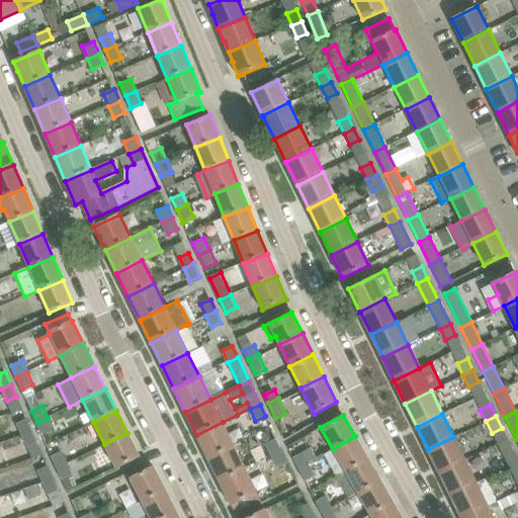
[(48,418),(37,423),(42,434),(53,430),(48,418)]
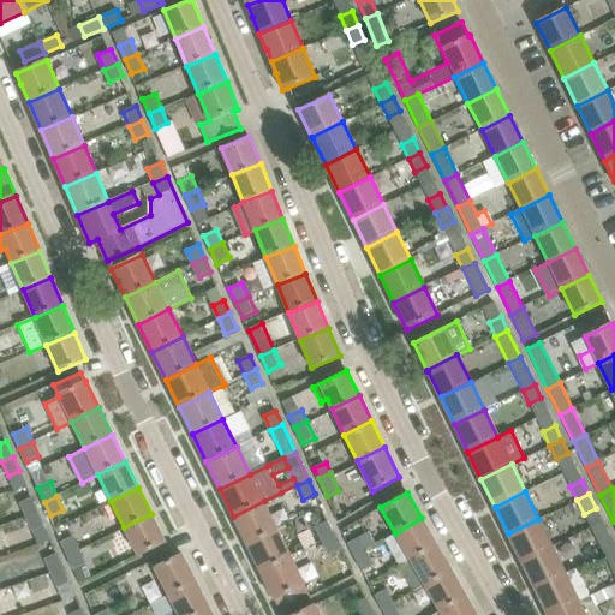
[(21,503),(27,517),(39,512),(31,497),(21,503)]
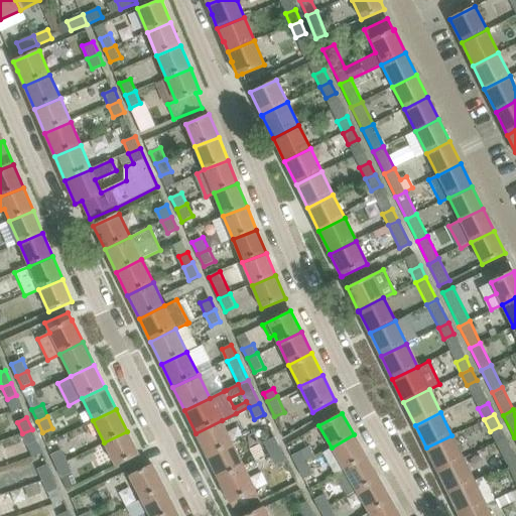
[(222,420),(196,433),(207,457),(233,443),(222,420)]
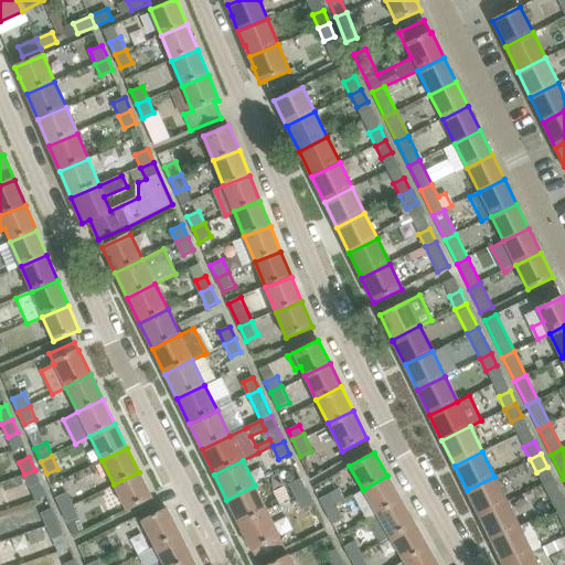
[(41,483),(35,470),(24,475),(31,488),(41,483)]
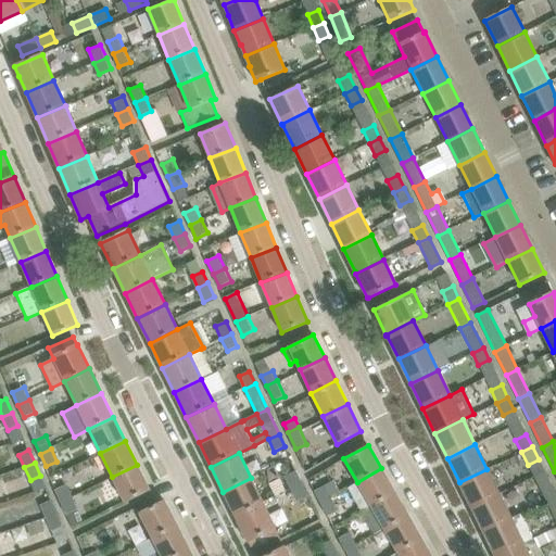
[(124,502),(149,489),(137,465),(112,477),(124,502)]
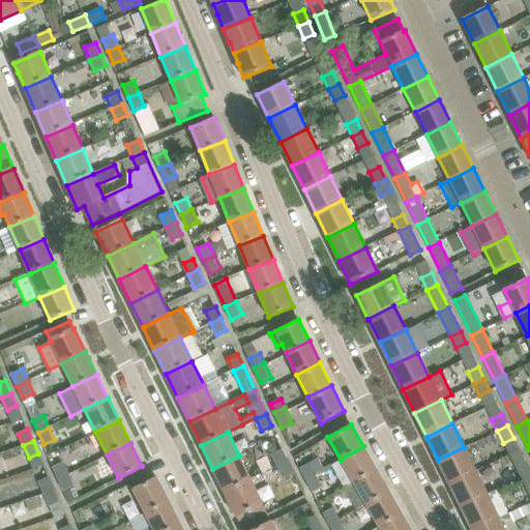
[(363,446),(341,460),(330,465),(343,488),(376,468),(363,446)]
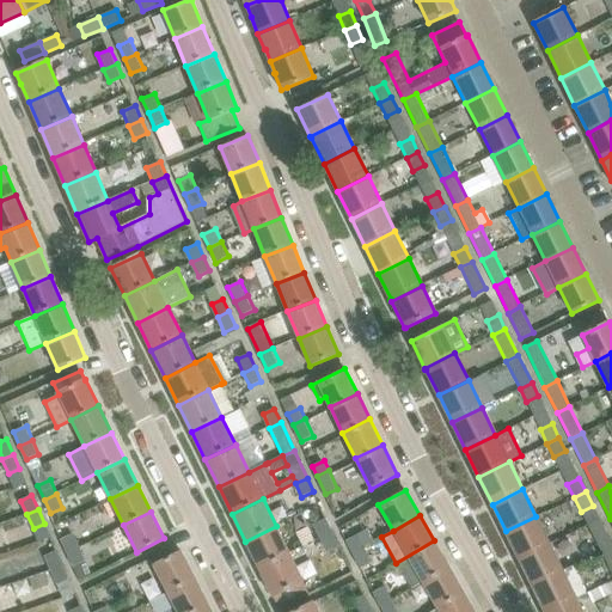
[(536,516),(506,531),(519,558),(549,544),(536,516)]
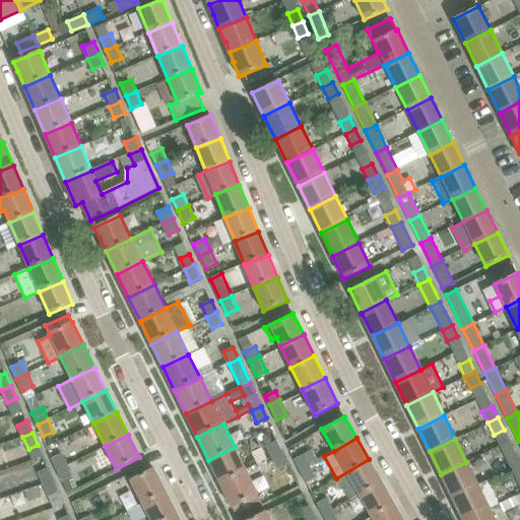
[(267,446),(273,458),(282,453),(277,442),(267,446)]
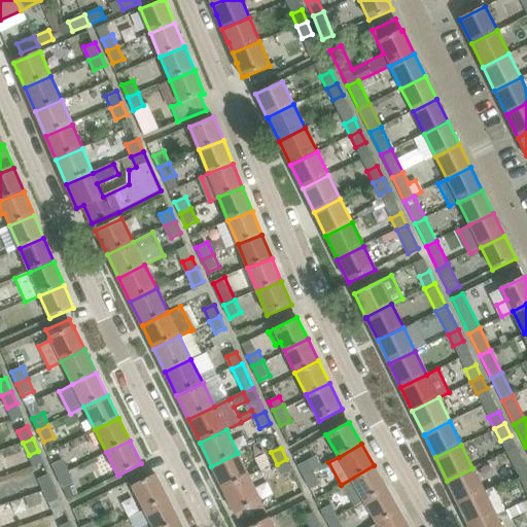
[(238,453),(211,466),(223,490),(249,477),(238,453)]
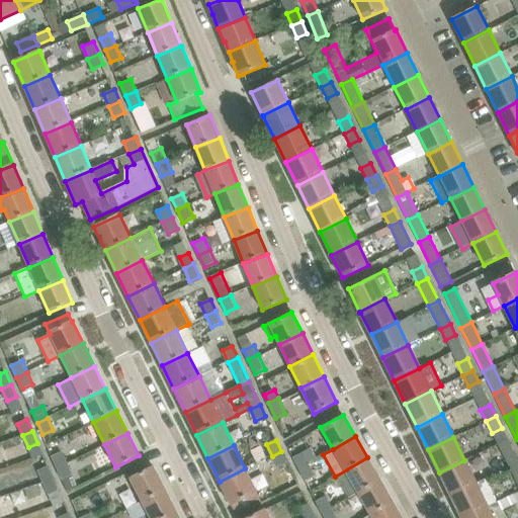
[(58,468),(68,463),(63,451),(53,456),(58,468)]
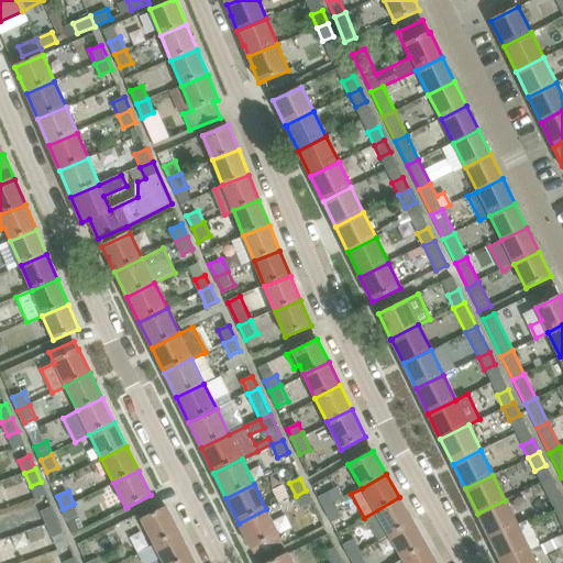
[(311,503),(306,490),(296,496),(301,507),(311,503)]
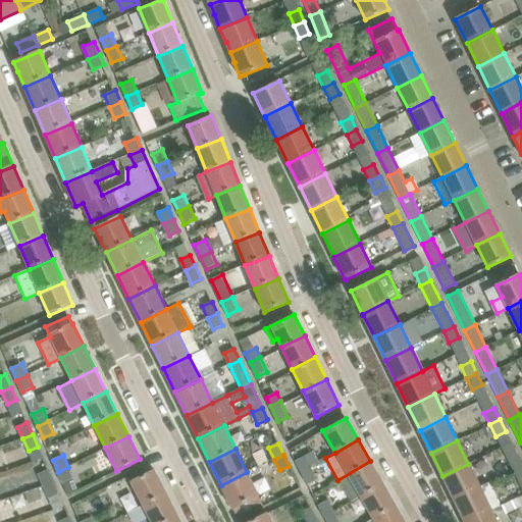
[(521,464),(517,455),(507,460),(513,471),(521,466),(521,464)]
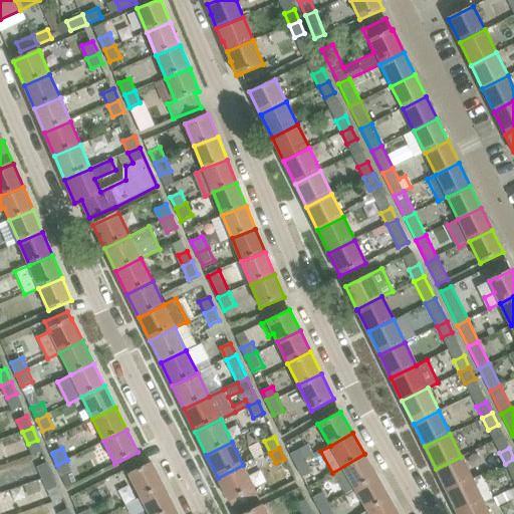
[(299,449),(289,454),(294,465),(304,459),(299,449)]
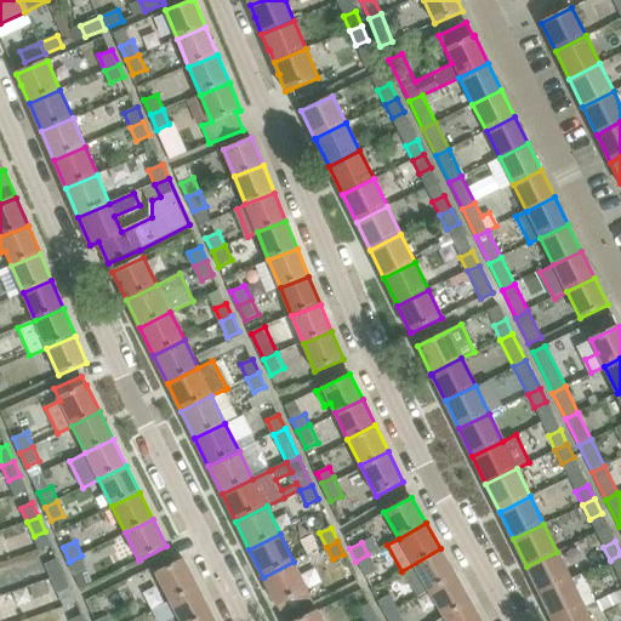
[(428,591),(456,575),(440,548),(402,571),(417,597),(428,591)]
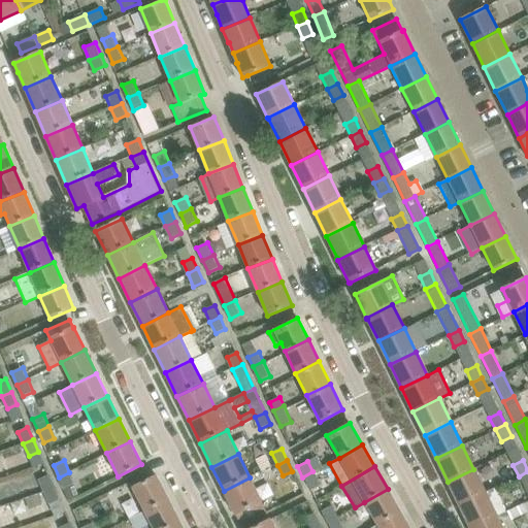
[(473,469),(448,482),(460,505),(486,493),(473,469)]
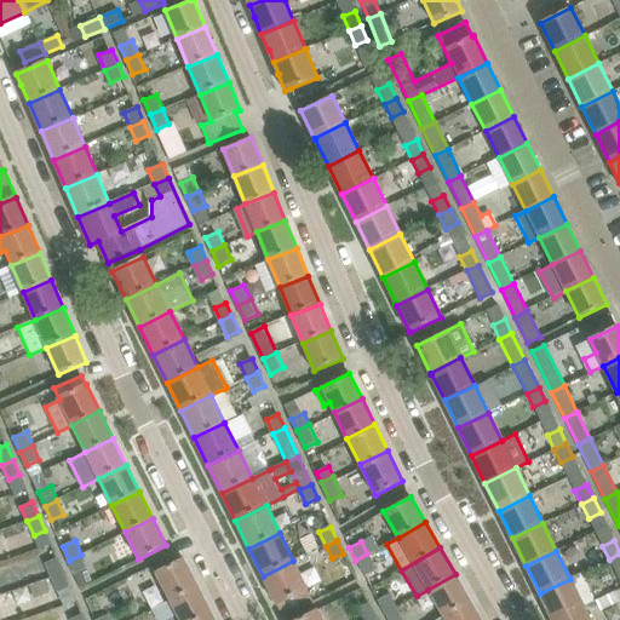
[(375,569),(367,554),(355,561),(363,575),(375,569)]
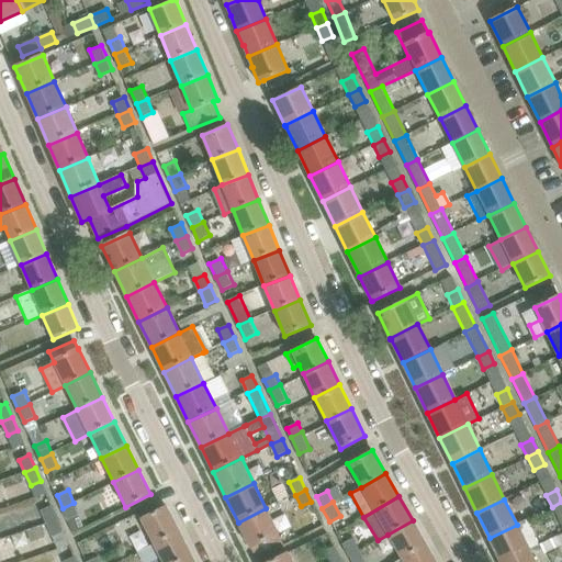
[(561,502),(552,507),(559,520),(561,518),(561,502)]
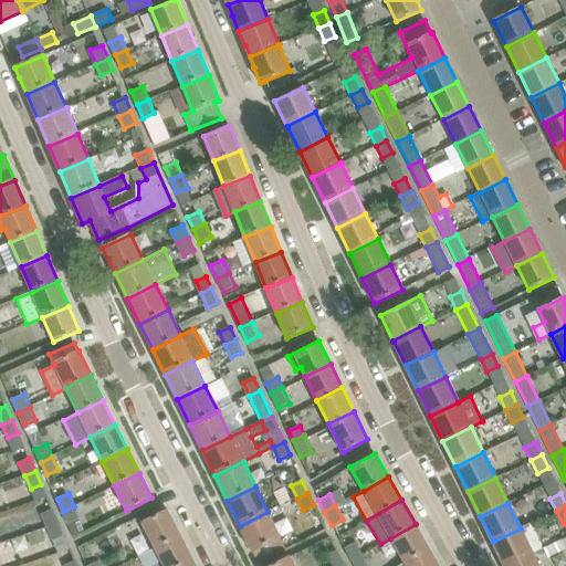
[(74,506),(63,512),(69,525),(81,520),(74,506)]
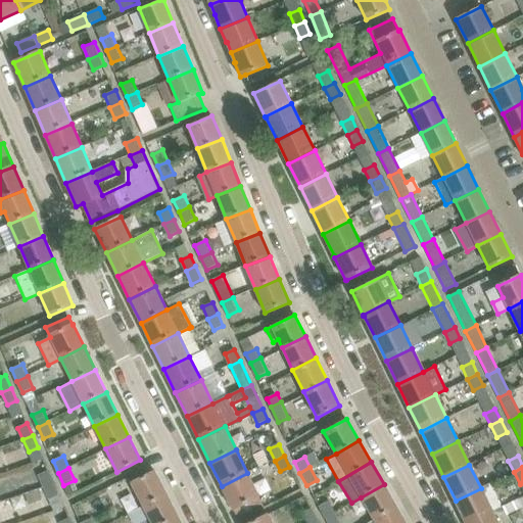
[(39,475),(44,487),(54,483),(48,471),(39,475)]
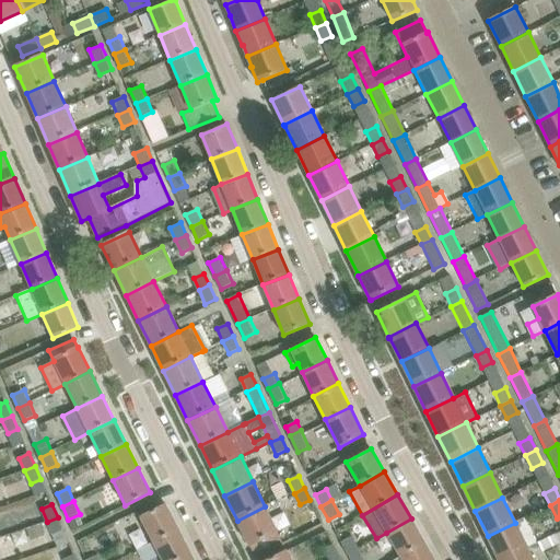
[(165,504),(158,509),(141,517),(153,541),(178,528),(165,504)]
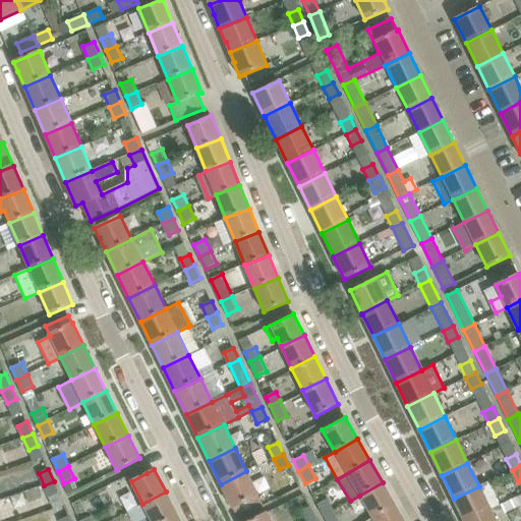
[(246,471),(221,484),(232,507),(257,495),(246,471)]
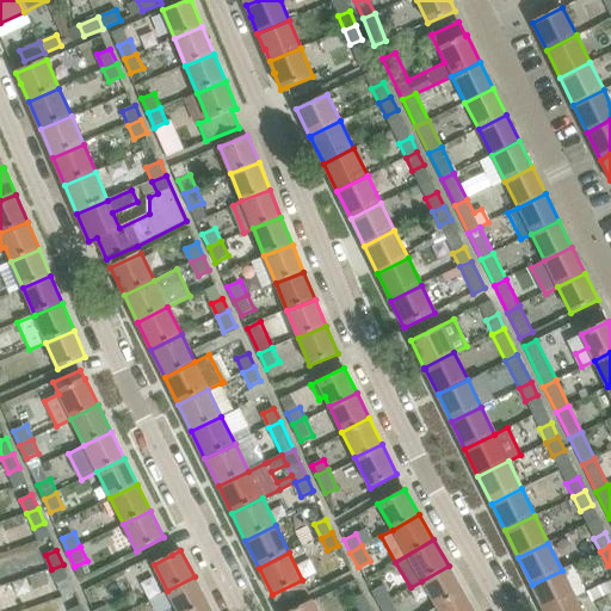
[(146,597),(156,593),(147,563),(136,567),(146,597)]
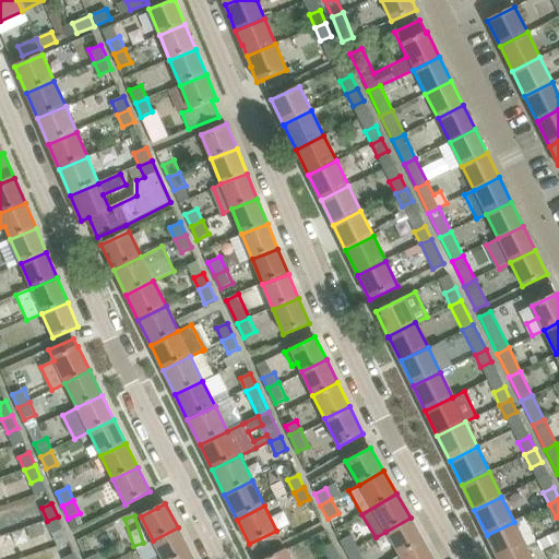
[(63,530),(58,516),(47,521),(52,534),(63,530)]
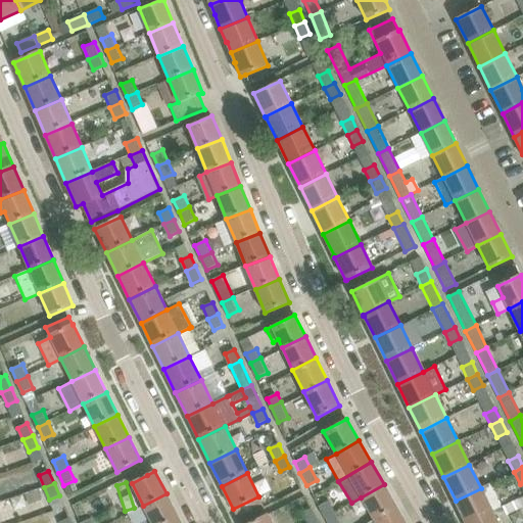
[(396,506),(384,484),(361,497),(374,519),(396,506)]
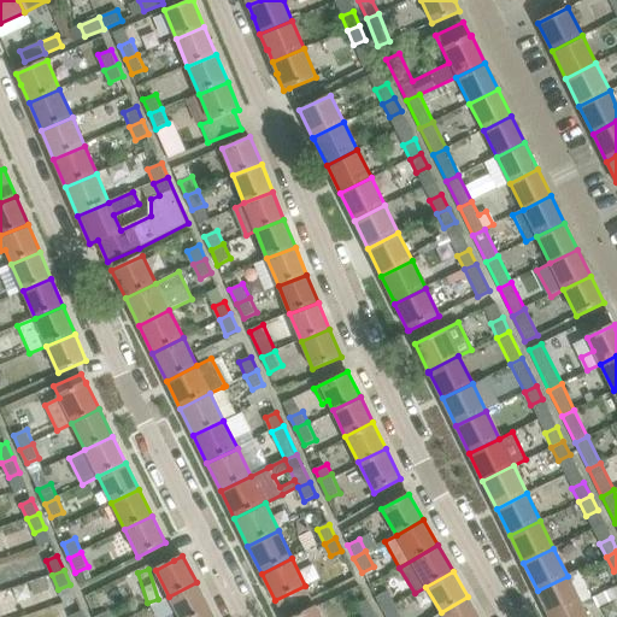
[(538,591),(550,616),(553,616),(581,604),(591,599),(577,571),(568,576),(538,591)]
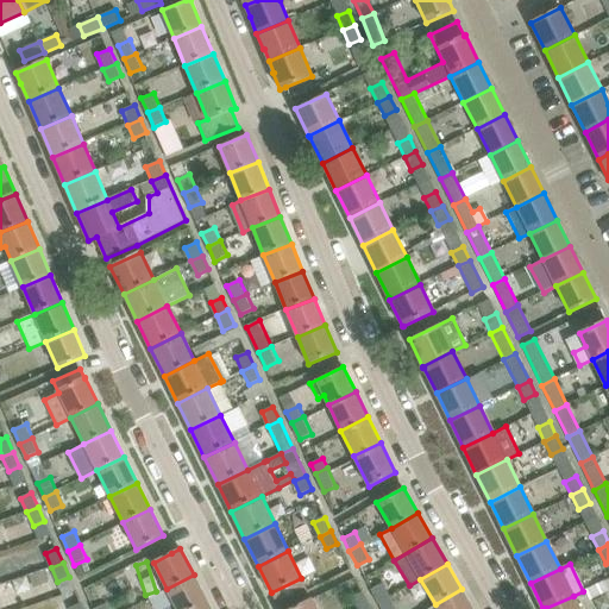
[(167,589),(151,596),(157,608),(168,608),(175,606),(176,608),(190,608),(207,601),(194,575),(167,589)]
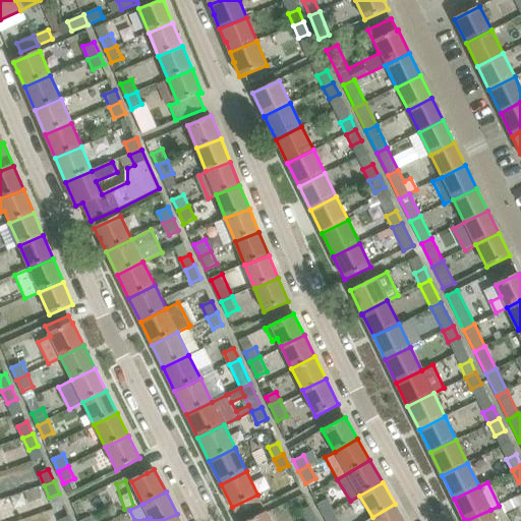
[(327,501),(316,506),(323,517),(333,511),(327,501)]
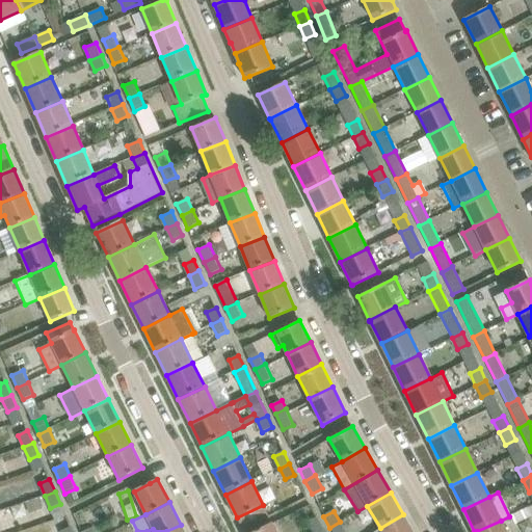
[(413,531),(403,514),(380,528),(372,531),(413,531)]
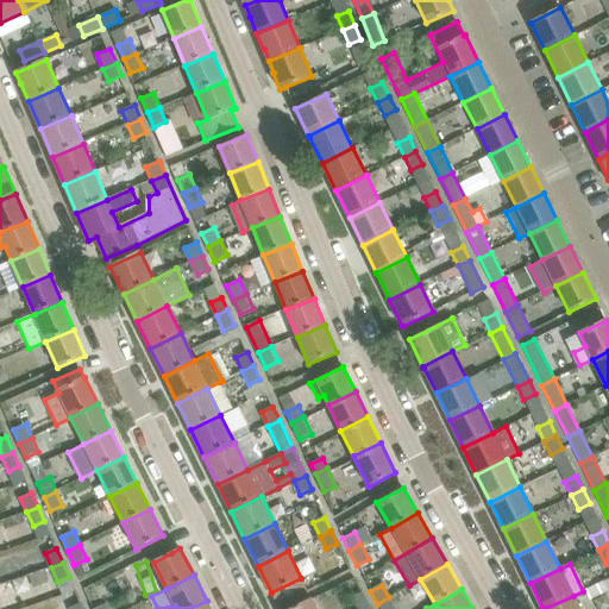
[(349,598),(353,608),(359,608),(368,606),(360,592),(349,598)]
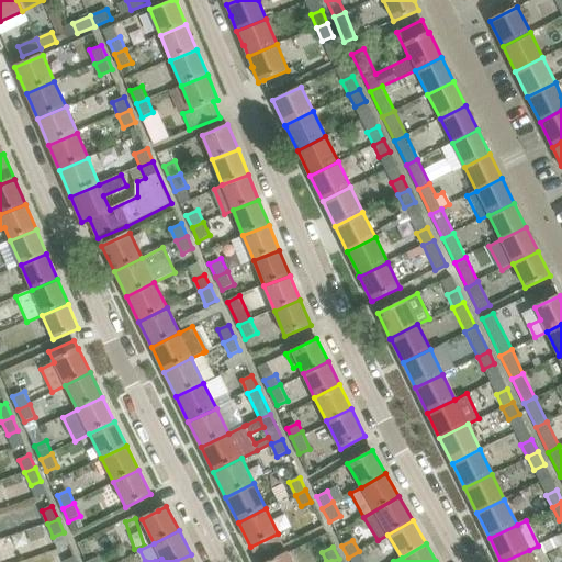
[(535,561),(529,550),(504,561),(535,561)]
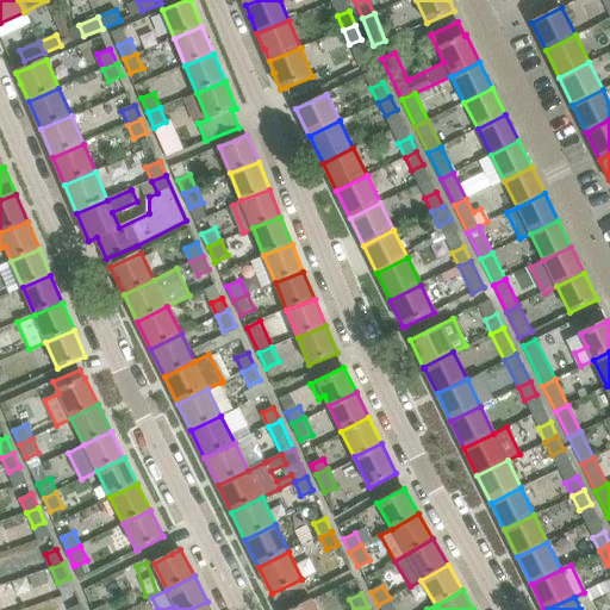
[(394,609),(390,598),(378,605),(380,609),(394,609)]
